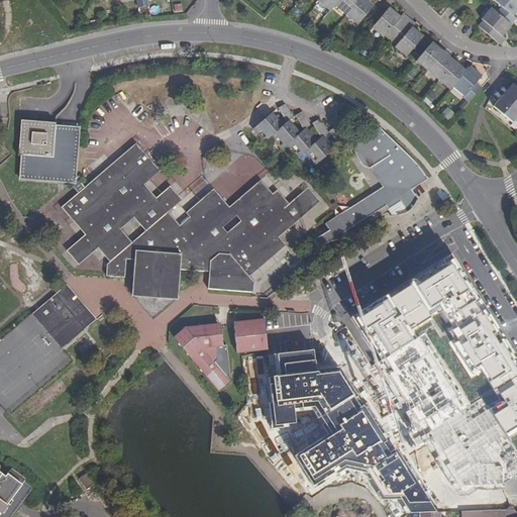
[(339,0),(320,0),(318,3),(329,12),(334,6),(339,0)]
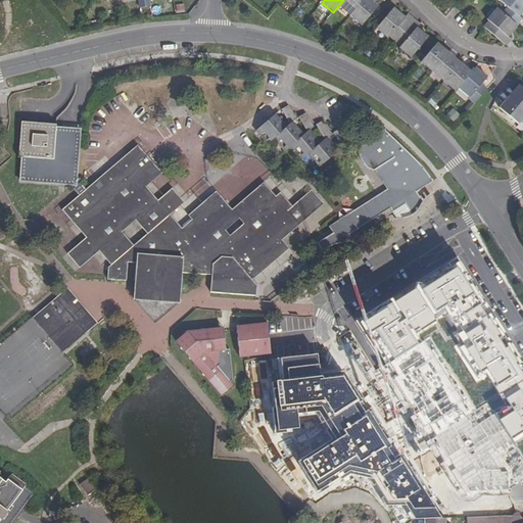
[(364,0),(343,0),(338,6),(350,16),(364,0)]
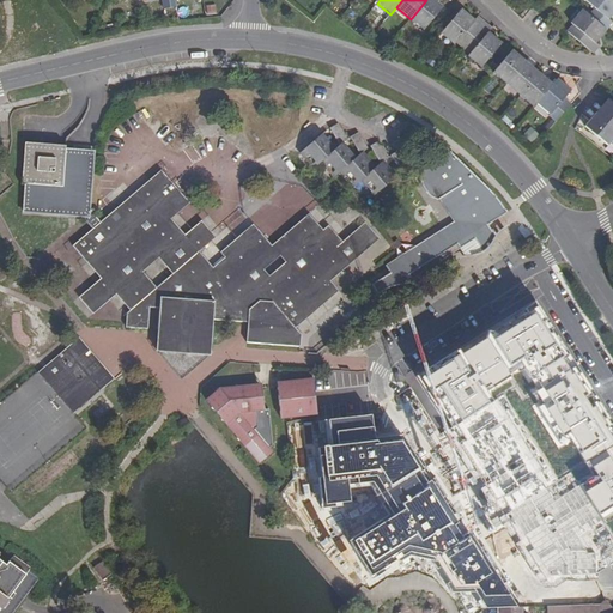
[(443,8),(432,0),(426,0),(411,19),(424,30),(443,8)]
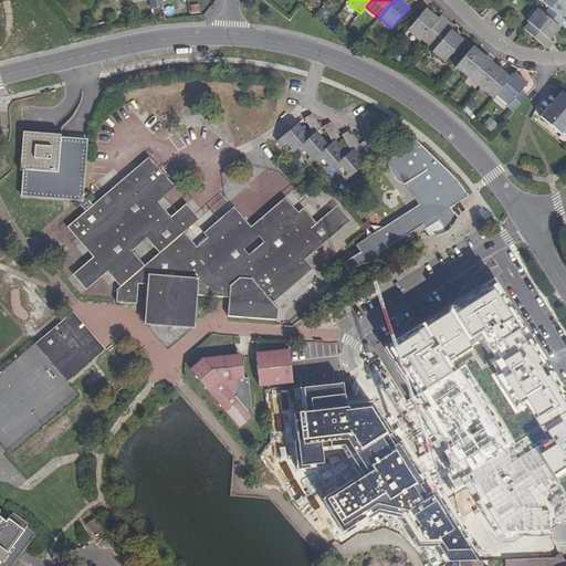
[(541,0),(548,7),(543,13),(559,28),(565,21),(562,18),(565,12),(565,1),(564,0),(541,0)]
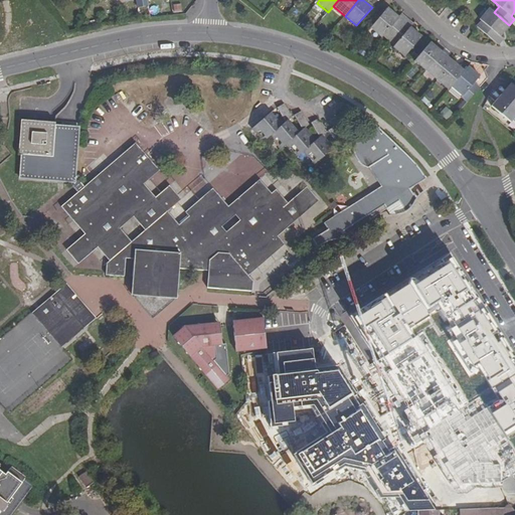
[(494,12),(490,8),(481,19),(482,21),(477,27),(499,46),(505,40),(500,36),(509,25),(494,12)]
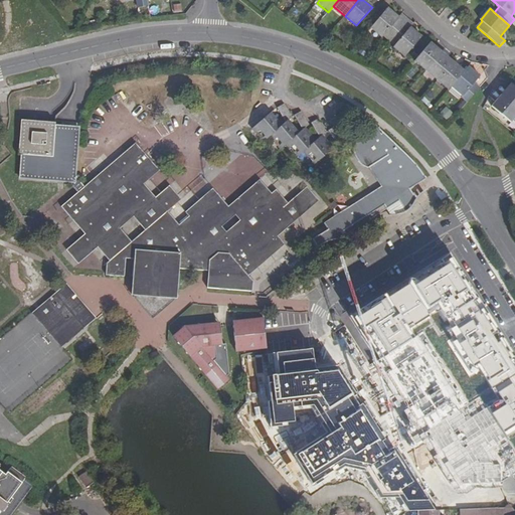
[(387,9),(369,28),(379,38),(382,36),(388,41),(407,19),(400,14),(397,18),(387,9)]
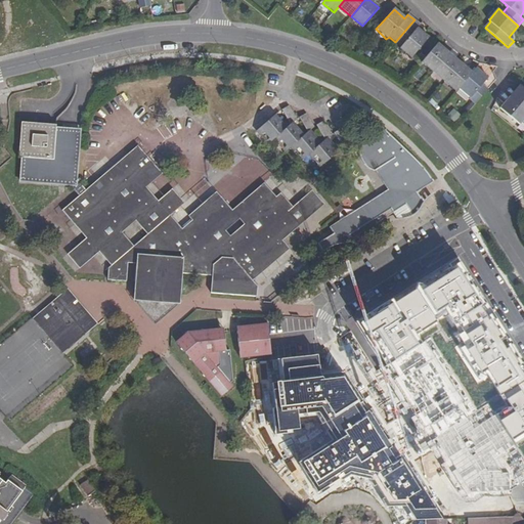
[(420,25),(415,19),(395,42),(401,47),(400,49),(409,58),(428,39),(417,29),(420,25)]
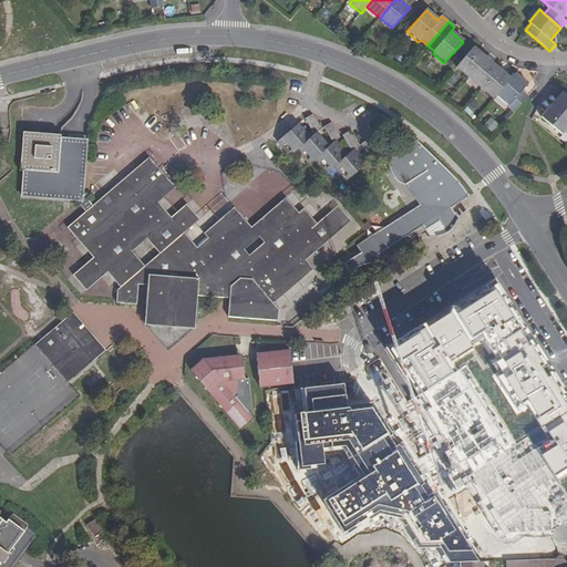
[(486,59),(473,48),(455,69),(467,80),(486,59)]
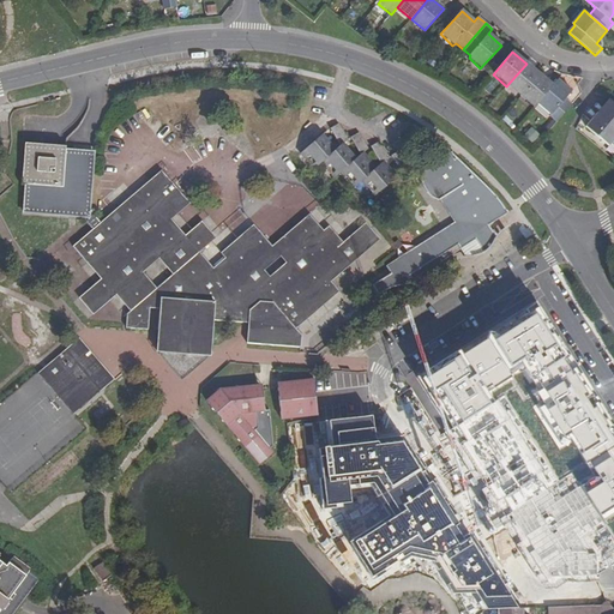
[(539,74),(527,64),(506,86),(521,97),(539,74)]
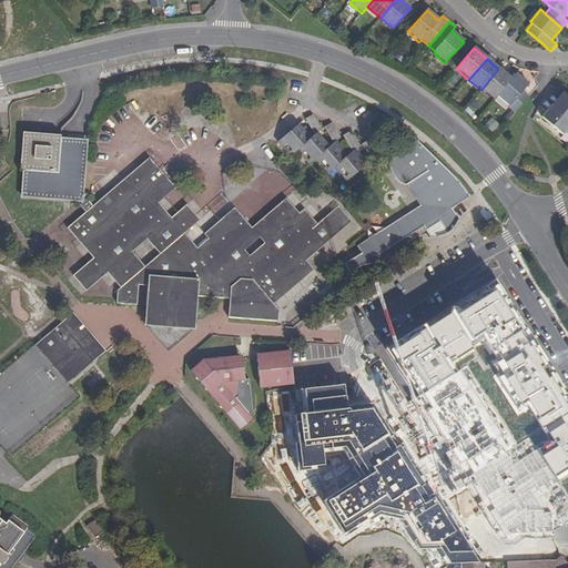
[(511,80),(498,69),(482,90),(494,100),(497,97),(511,80)]
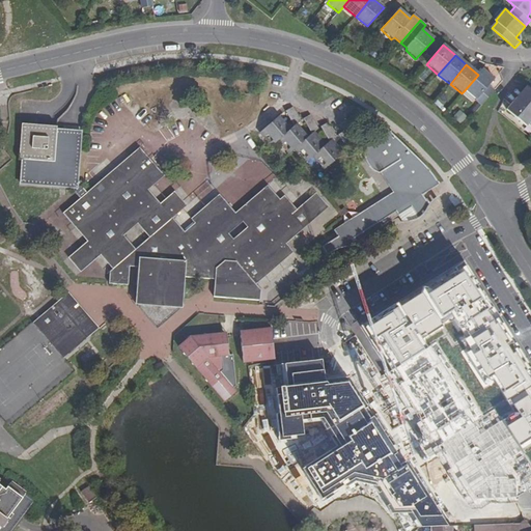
[(494,80),(482,70),(478,75),(465,90),(476,101),(475,102),(481,108),(494,92),(487,87),(494,80)]
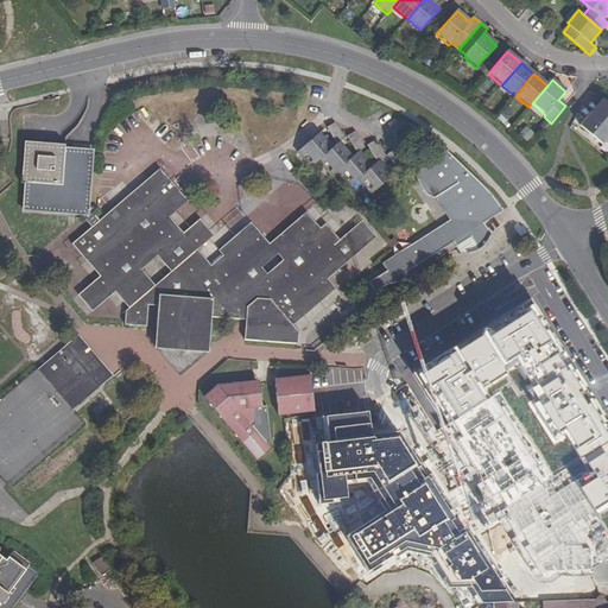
[(607,102),(606,101),(594,114),(607,126),(607,102)]
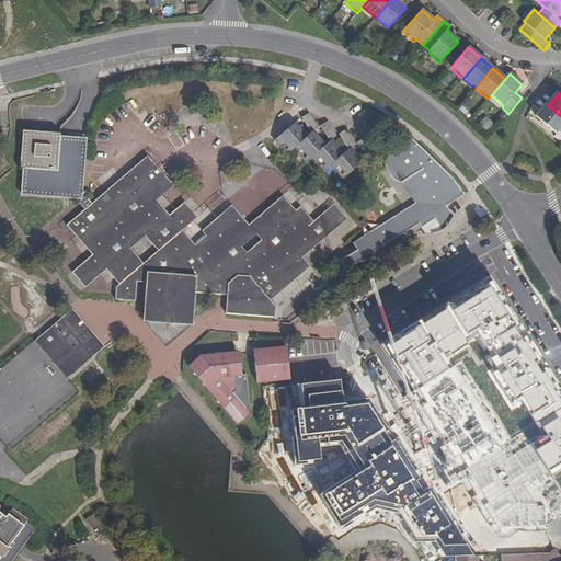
[(560,116),(548,105),(537,117),(558,135),(560,130),(560,116)]
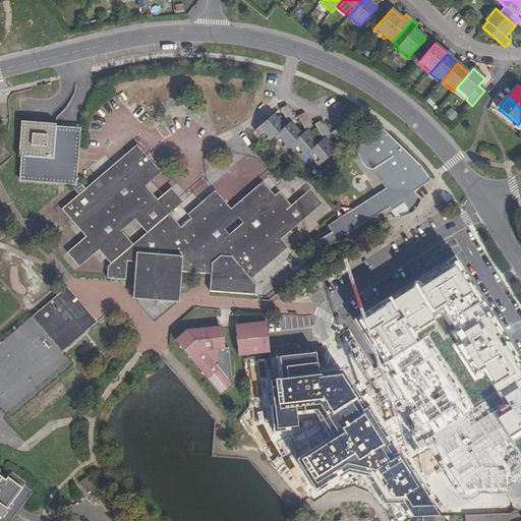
[(309,151),(321,164),(338,149),(328,136),(332,133),(324,119),(316,122),(326,136),(321,140),(310,129),(313,127),(305,113),(299,116),(307,130),(302,133),(292,121),(295,120),(287,105),(280,108),(289,123),(285,126),(274,113),(255,129),(267,142),(274,136),(285,150),(292,143),(303,156),(309,151)]
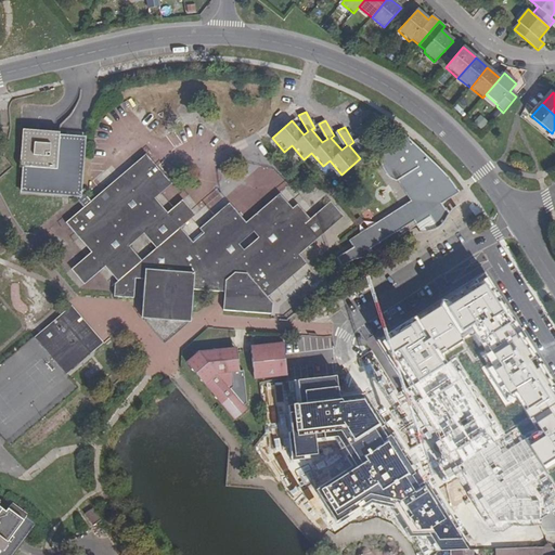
[(480,129),(488,121),(480,115),(473,123),(480,129)]
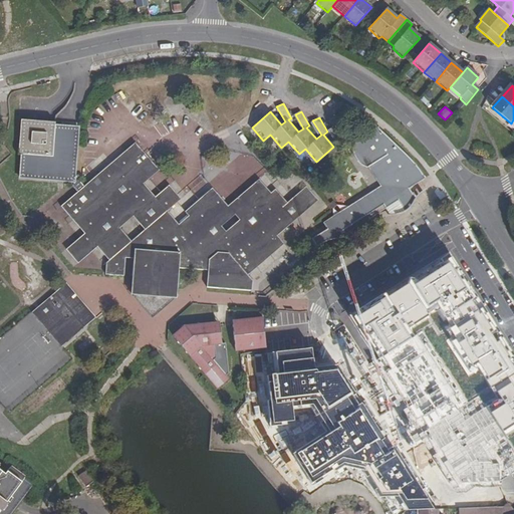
[(96,265),(95,277),(114,278),(114,260),(122,260),(121,278),(125,278),(125,290),(148,313),(171,294),(173,269),(197,270),(198,264),(203,264),(203,270),(202,288),(246,289),(246,280),(243,275),(239,271),(274,242),(270,237),(285,224),(273,210),(278,207),(265,192),(261,196),(249,182),(231,198),(243,212),(234,220),(220,232),(216,226),(212,223),(226,211),(222,206),(210,192),(197,204),(194,201),(180,213),(183,217),(187,221),(173,233),(158,215),(162,211),(172,203),(160,188),(150,196),(146,200),(135,186),(130,190),(122,181),(147,161),(135,147),(111,166),(107,161),(92,174),(96,178),(83,189),(79,185),(68,171),(70,123),(50,122),(50,119),(16,117),(14,153),(16,153),(15,174),(60,177),(72,191),(55,204),(68,219),(72,215),(83,228),(79,232),(65,244),(77,259),(91,247),(102,260),(96,265)]
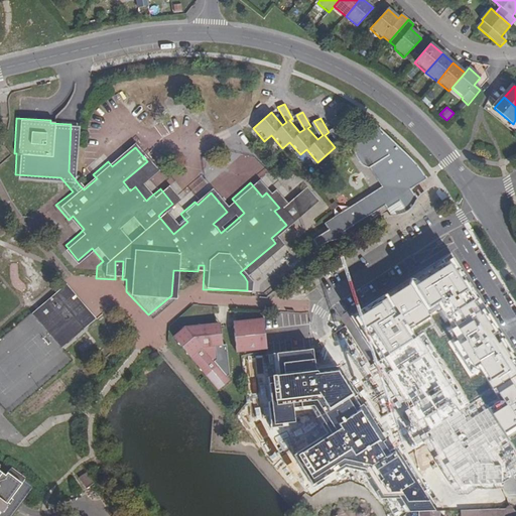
[(332,129),(339,144),(345,140),(338,125),(332,129)]
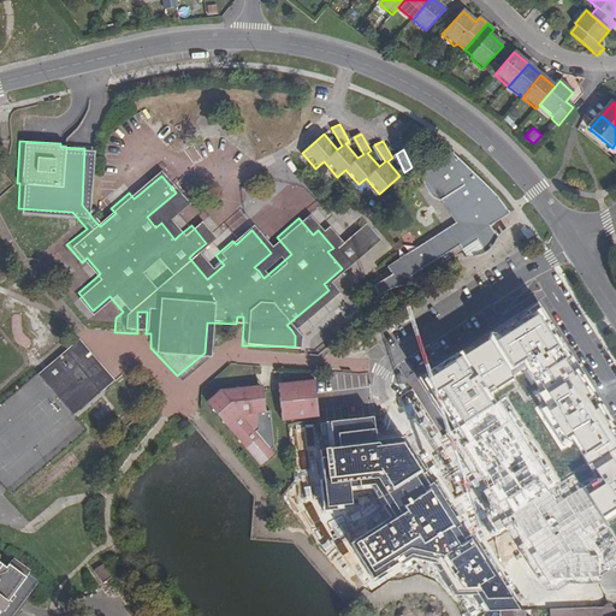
[(458,224),(418,249),(420,253),(400,265),(402,268),(392,274),(373,286),(379,296),(390,290),(391,290),(395,289),(397,288),(400,288),(401,288),(403,286),(406,286),(409,284),(412,283),(412,282),(477,241),(485,254),(485,253),(487,252),(490,249),(492,247),(493,246),(495,244),(495,242),(497,238),(490,226),(509,214),(503,203),(495,194),(486,185),(450,150),(422,173),(422,175),(422,177),(422,181),(422,183),(424,185),(425,188),(426,191),(428,194),(430,196),(432,197),(436,199),(438,201),(440,201),(443,200),(458,224)]
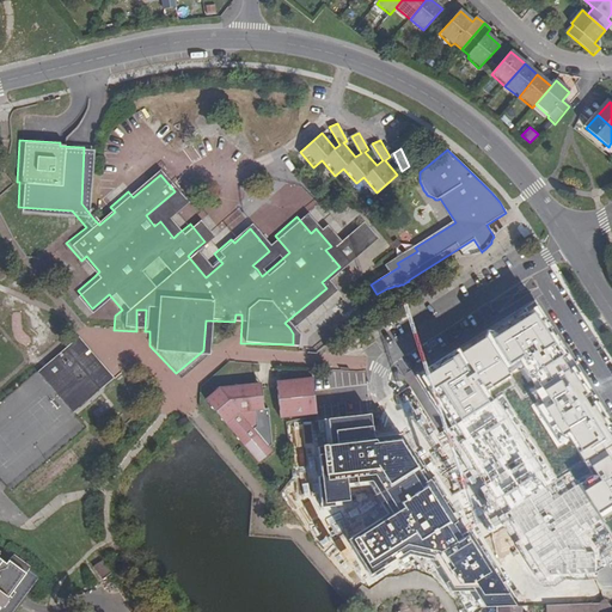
[(128,191),(133,197),(160,175),(155,169),(128,191)]
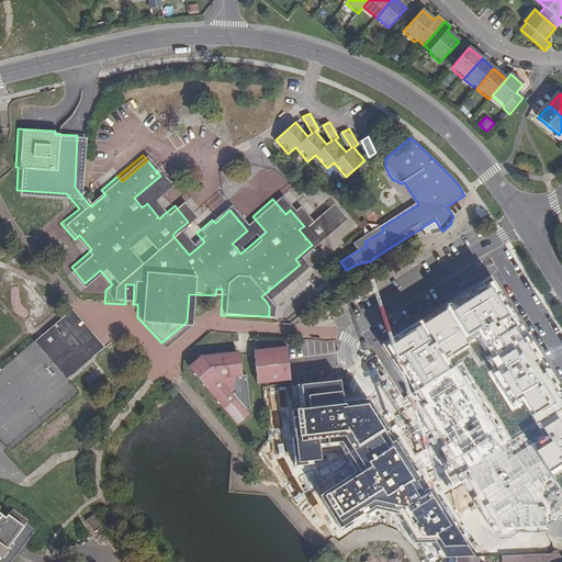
[(142,208),(147,203),(152,200),(168,186),(160,176),(134,198),(142,208)]
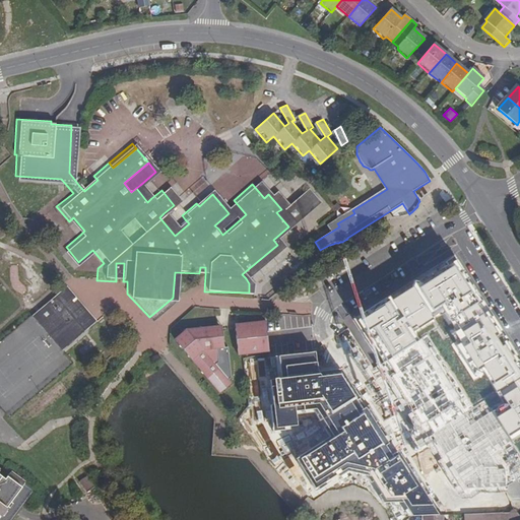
[(80,187),(84,191),(98,180),(93,176),(80,187)]
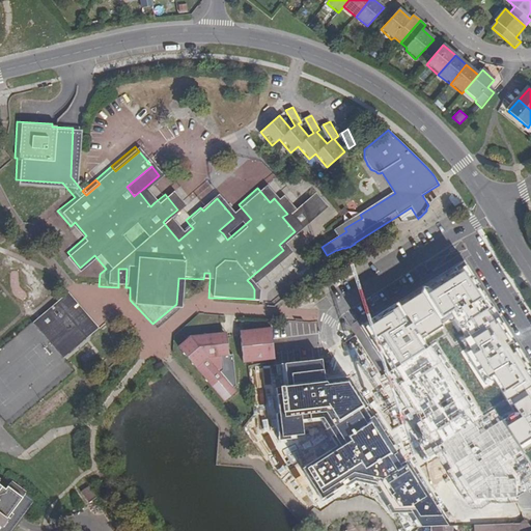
[(257,188),(270,202),(274,198),(261,184),(257,188)]
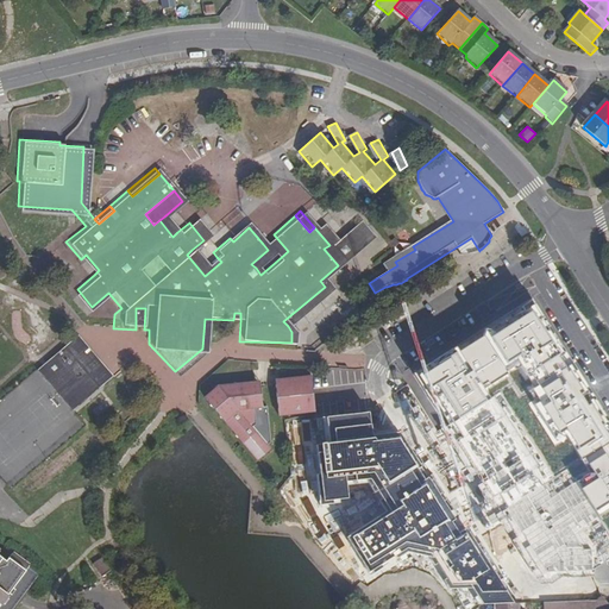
[(177,232),(164,217),(159,220),(173,237),(177,232)]
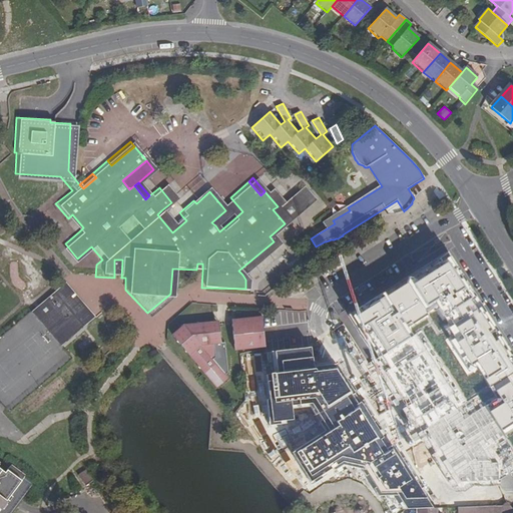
[(278,206),(290,220),(317,196),(306,182),(281,203),(278,206)]
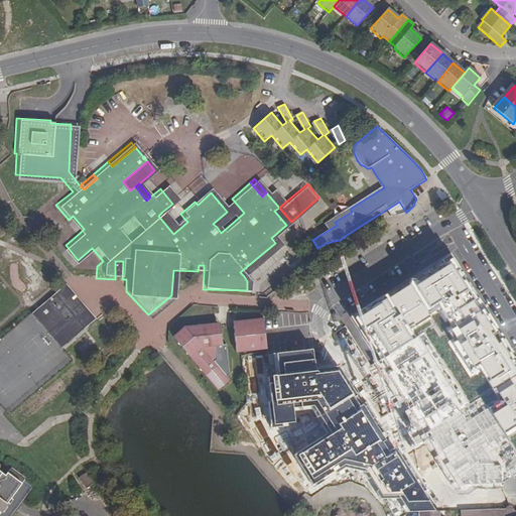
[(160,188),(172,204),(176,201),(164,185),(160,188)]
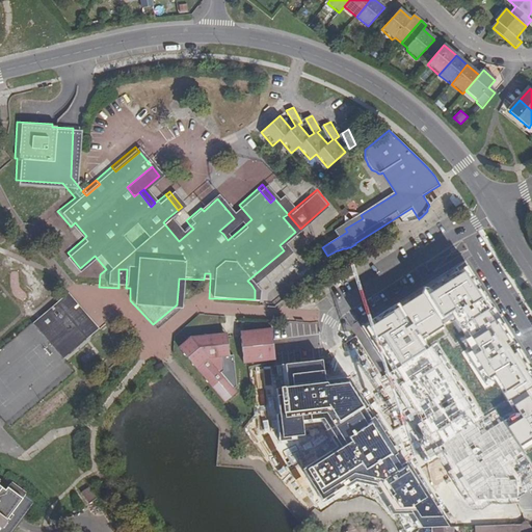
[(201,208),(204,211),(217,198),(215,195),(201,208)]
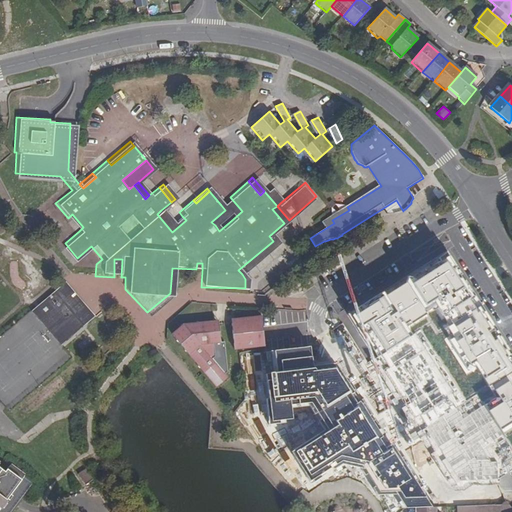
[(264,191),(277,206),(280,203),(268,188),(264,191)]
